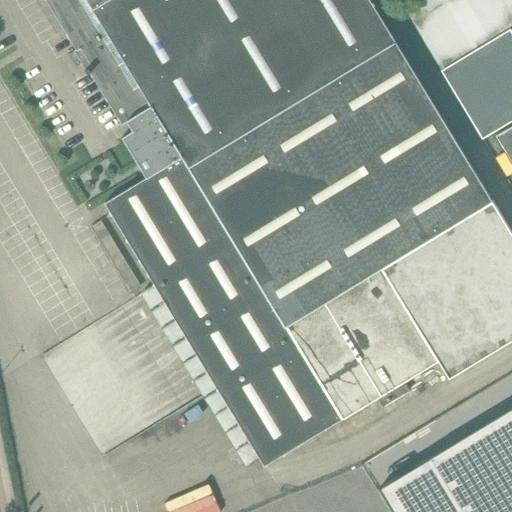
[(46,0),(64,28),(84,61),(122,124),(127,121),(133,130),(122,137),(145,175),(189,167),(396,41),(371,0),(46,0)]
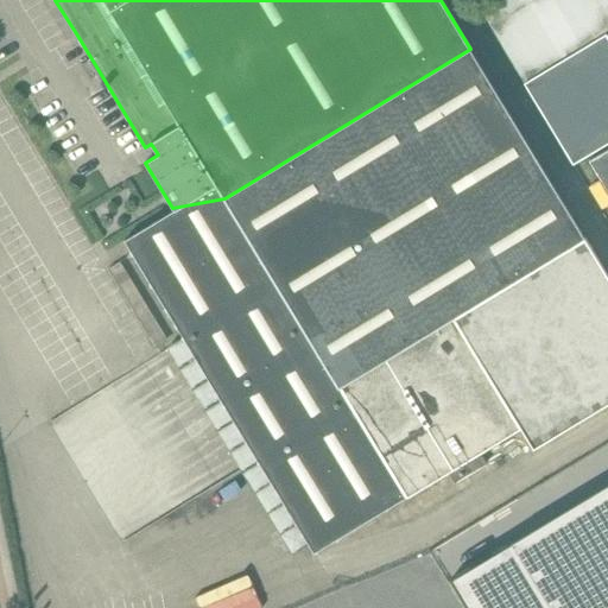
[(607,0),(477,0),(475,1),(524,83),(607,31),(607,0)]
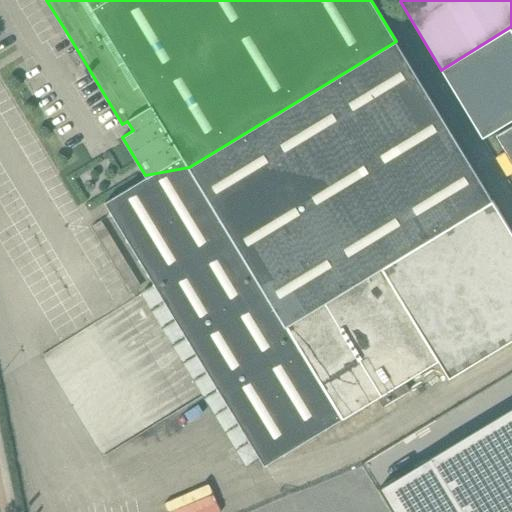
[(511,26),(441,70),(483,138),(511,120),(511,26)]
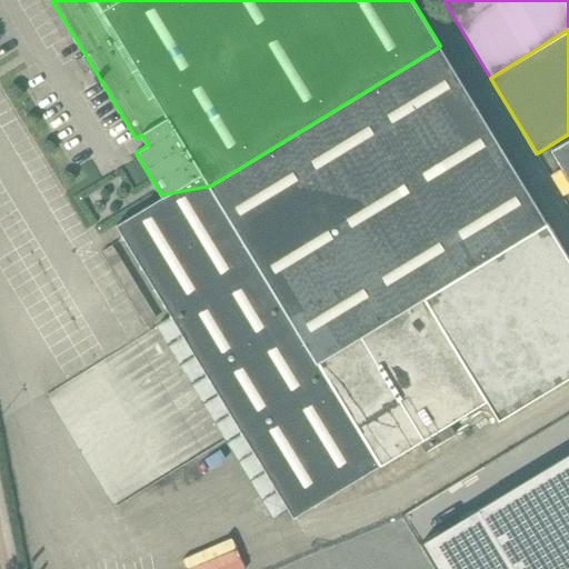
[(163,197),(117,225),(171,315),(160,322),(231,440),(243,433),(290,510),(295,518),(381,466),(420,442),(426,451),(441,442),(456,433),(449,425),(488,401),(499,419),(568,376),(568,258),(548,222),(440,46),(210,186),(161,195),(163,197)]
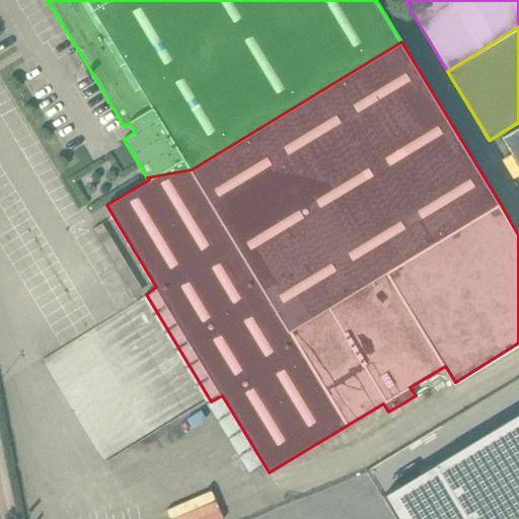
[(518,127),(503,137),(518,163),(518,127)]
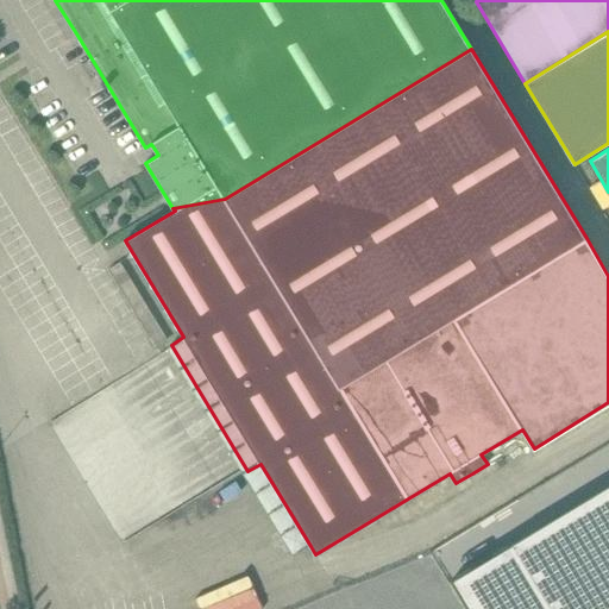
[(123,263),(112,268),(123,292),(126,289),(152,347),(165,341),(140,287),(135,289),(123,263)]
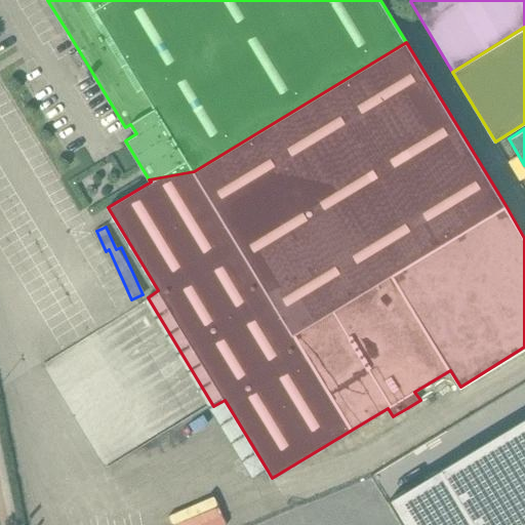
[(524,524),(524,418),(442,469),(389,500),(403,524),(524,524)]
